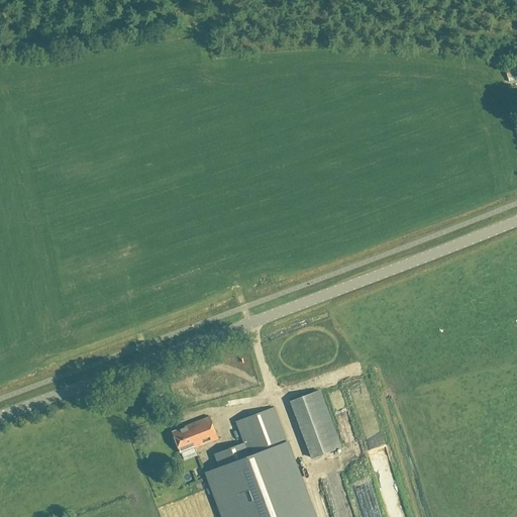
[(516,64),(505,68),(509,82),(516,80),(516,64)]
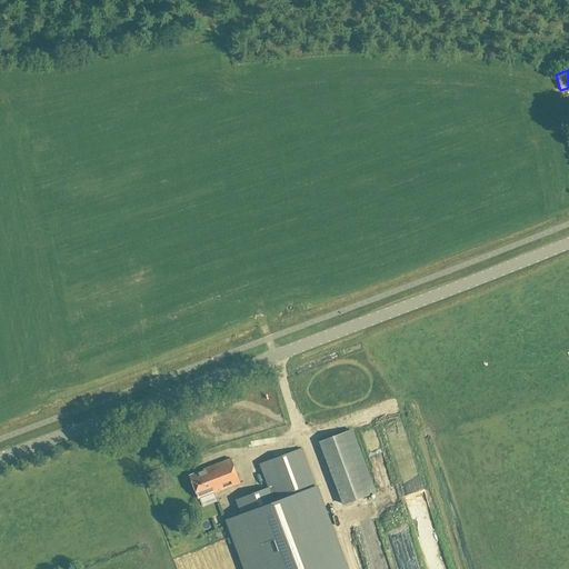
[(320,441),(343,503),(375,492),(351,429),(320,441)]
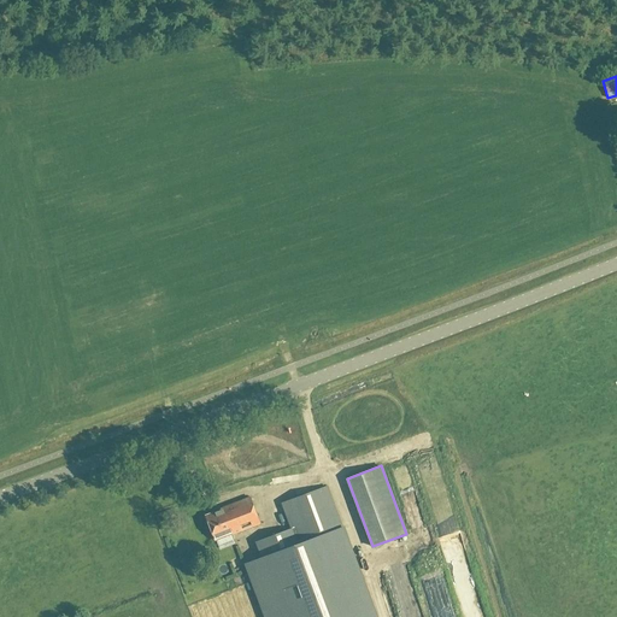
[(262,557),(246,563),(265,616),(375,616),(362,580),(357,582),(348,558),(353,557),(327,487),(282,504),(292,529),(257,542),(262,557)]
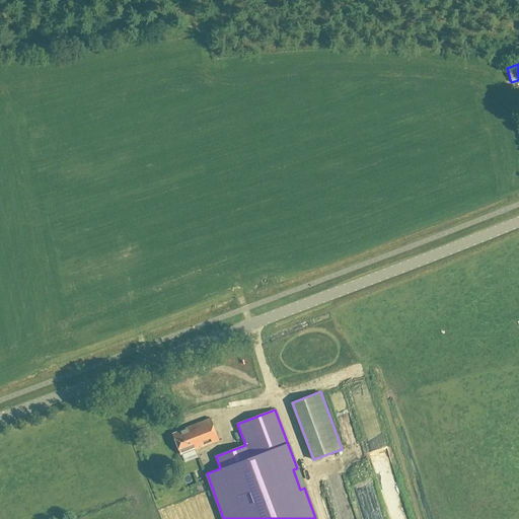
[(187,428),(173,433),(181,454),(196,448),(196,450),(219,441),(211,418),(187,427),(187,428)]
